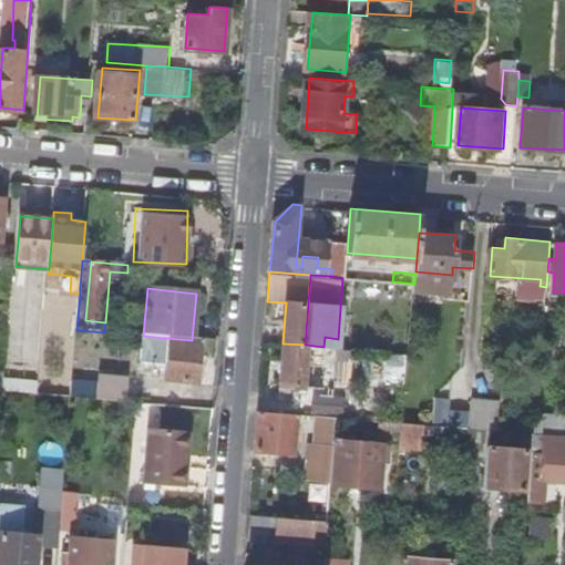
[(199,388),(204,340),(192,340),(153,337),(153,350),(166,351),(164,384),(199,388)]
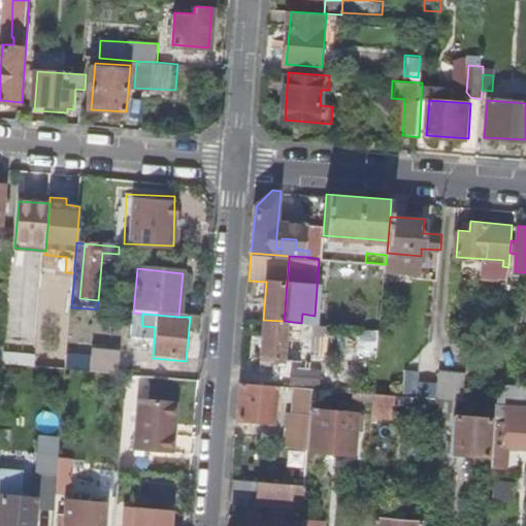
[(284,321),(263,320),(260,358),(281,360),(283,330),(284,321)]
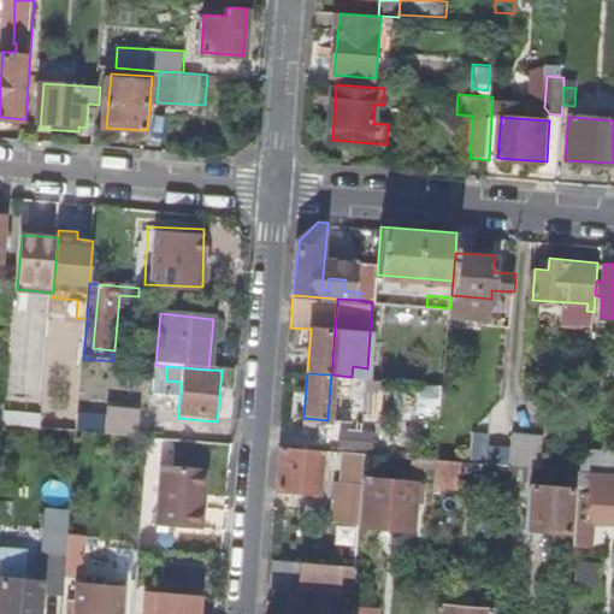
[(352,377),(331,375),(330,385),(352,387),(352,377)]
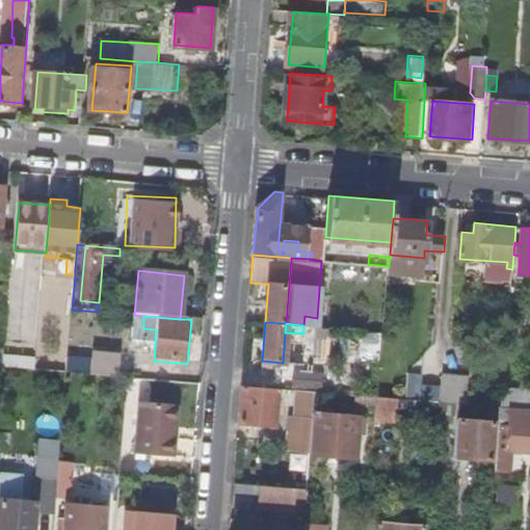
[(359,358),(381,356),(380,332),(358,332),(359,358)]
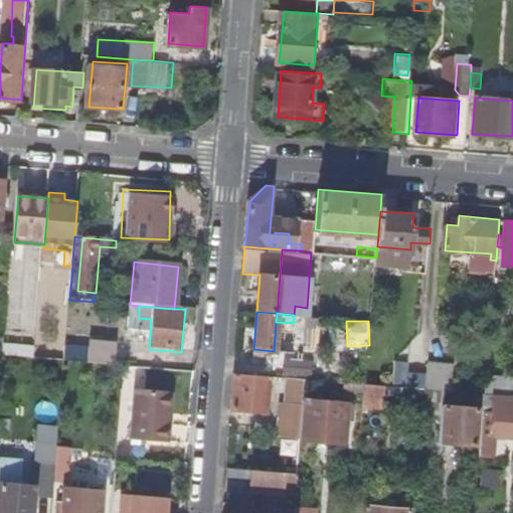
[(86,360),(112,360),(113,339),(86,338),(86,360)]
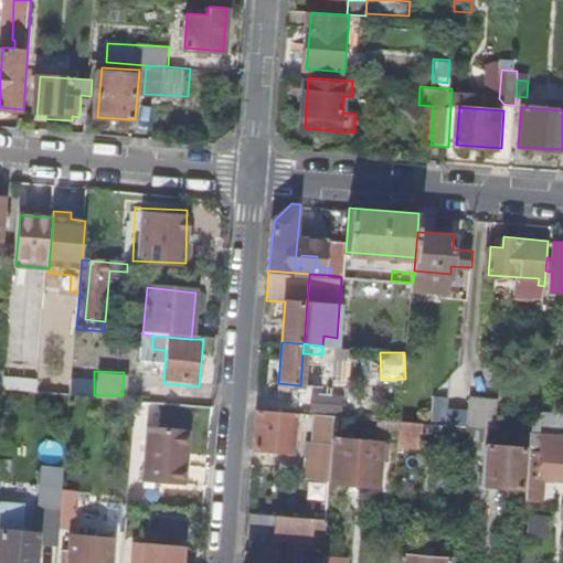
[(68,392),(91,393),(91,378),(70,376),(68,392)]
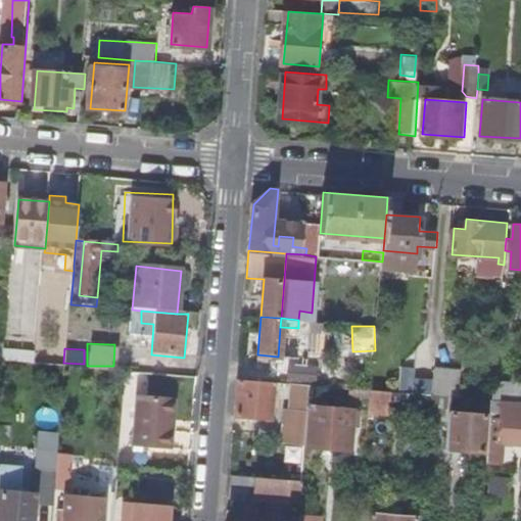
[(3,362),(34,365),(35,353),(5,350),(3,362)]
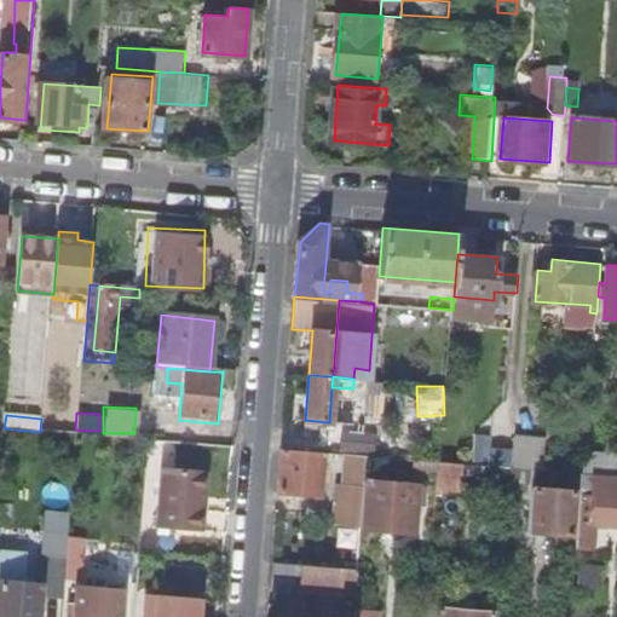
[(309,432),(306,450),(327,453),(344,454),(345,436),(309,432)]
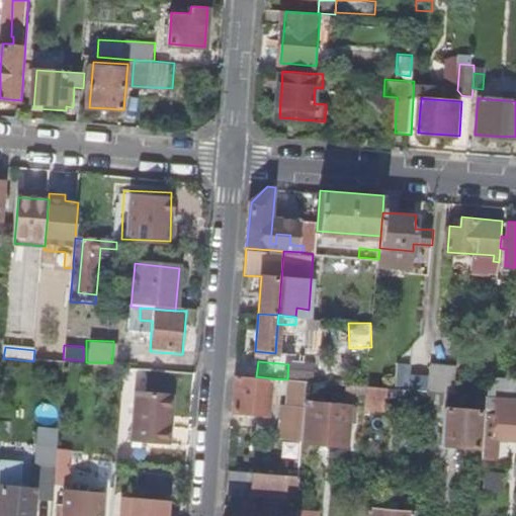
[(490,377),(491,364),(482,362),(480,377),(490,377)]
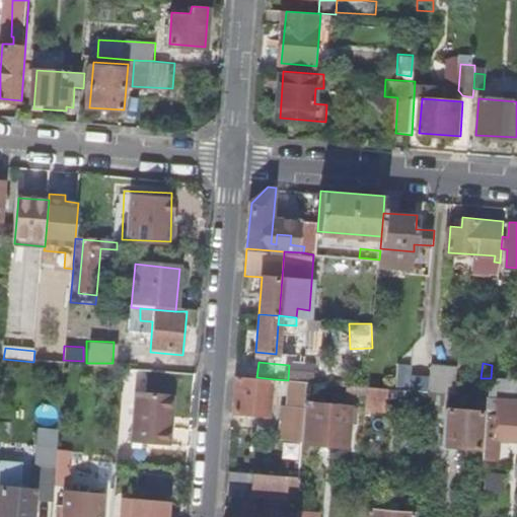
[(456,368),(430,365),(428,391),(448,393),(454,393),(456,368)]
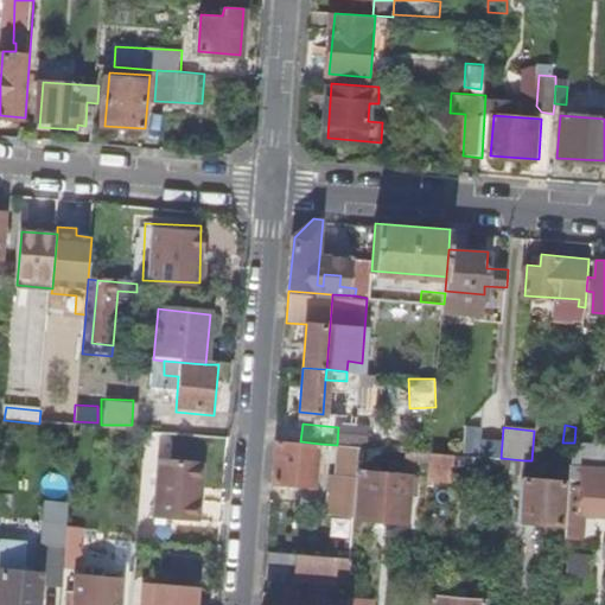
[(300,441),(276,440),(273,482),(310,485),(312,473),(317,473),(320,444),(300,441)]
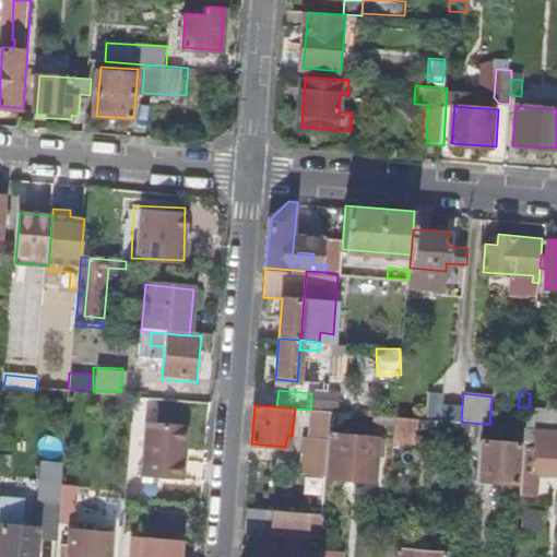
[(332,412),(316,410),(313,436),(330,438),(331,435),(332,412)]
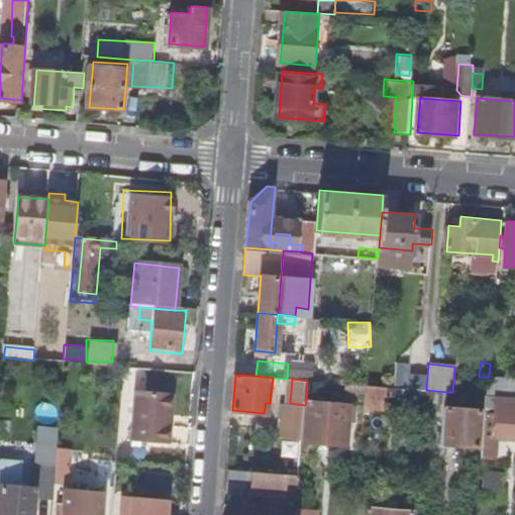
[(468,381),(467,393),(487,395),(488,383),(468,381)]
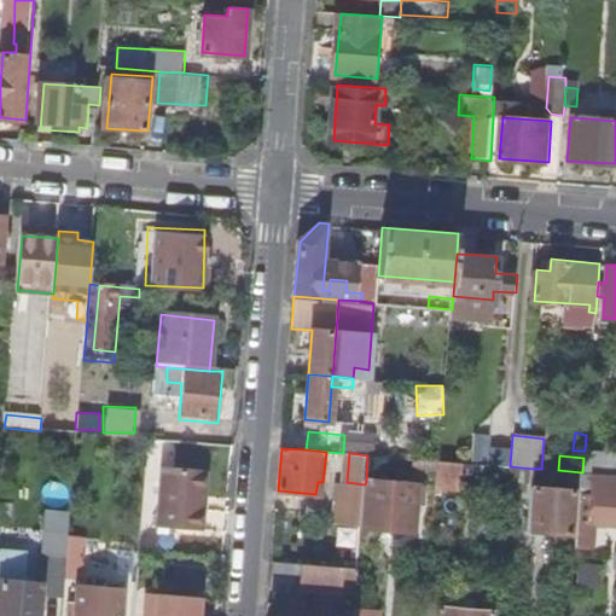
[(615,459),(583,458),(582,472),(615,475),(615,459)]
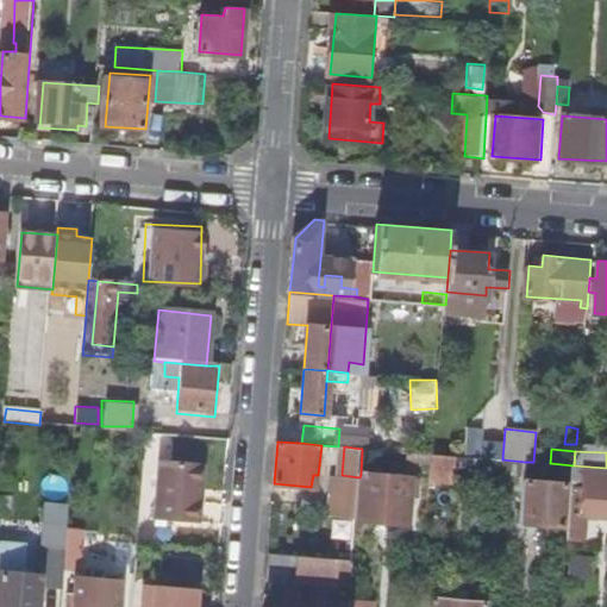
[(456,456),(432,455),(431,470),(455,473),(456,456)]
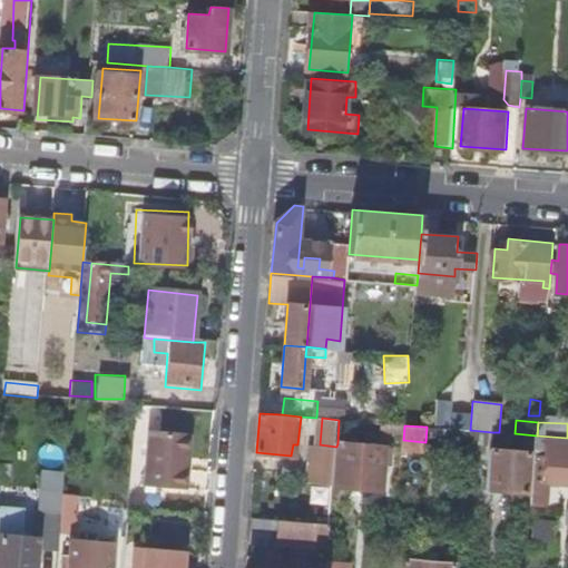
[(492,432),(470,430),(468,457),(490,459),(488,482),(481,481),(480,489),(527,492),(530,452),(491,449),(492,432)]
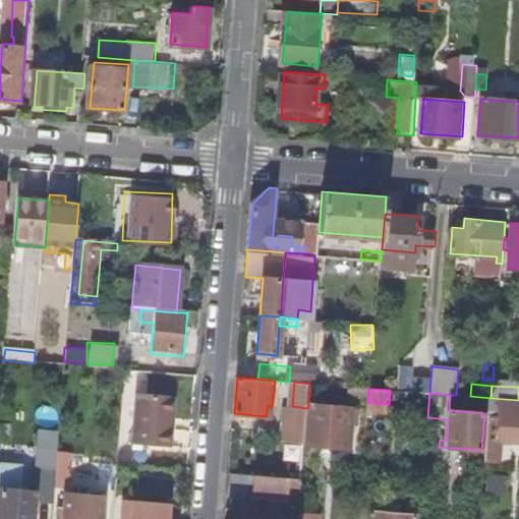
[(168,433),(172,433),(174,398),(136,396),(132,446),(168,449),(168,433)]
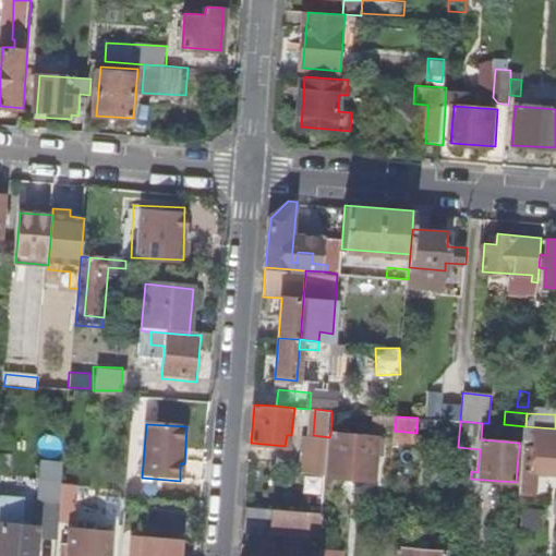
[(555,428),(526,426),(524,446),(535,446),(533,473),(550,474),(551,469),(555,469),(555,428)]
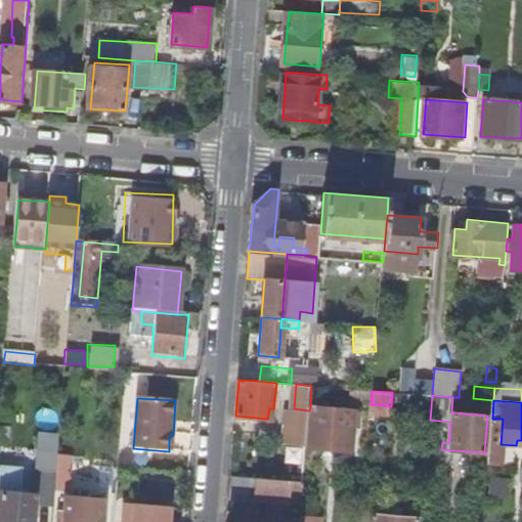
[(361,411),(310,407),(309,410),(308,428),(306,448),(350,453),(353,421),(360,422),(361,411)]
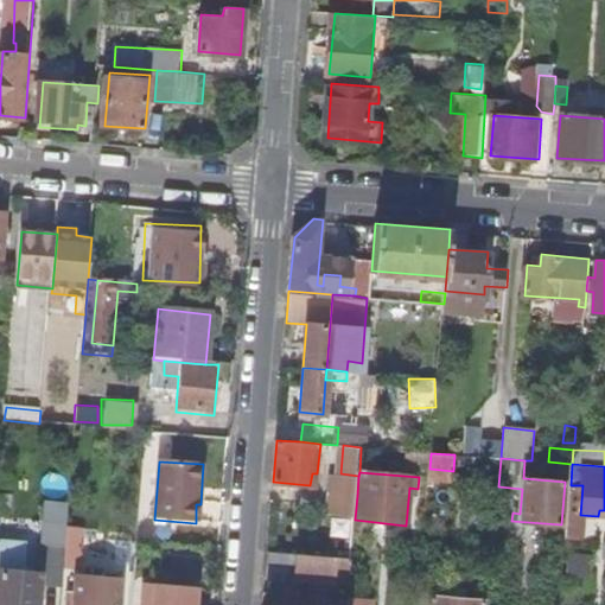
[(358,476),(341,473),(336,473),(335,495),(357,496),(358,476)]
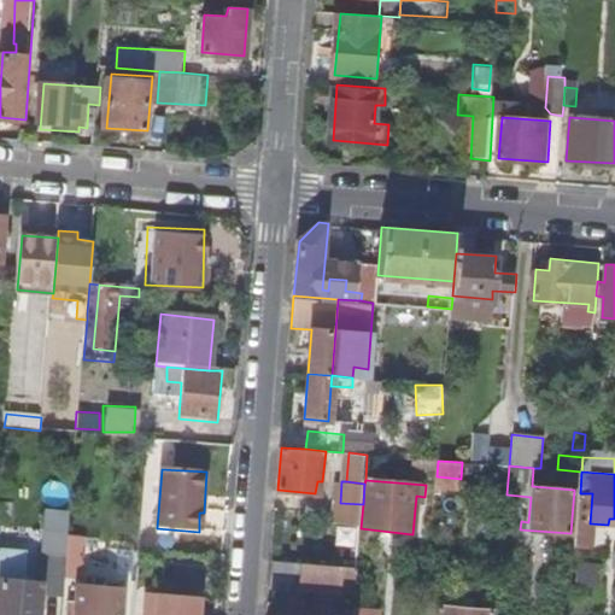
[(39,614),(41,593),(63,595),(64,584),(65,574),(68,536),(70,508),(45,507),(39,579),(33,579),(31,573),(23,572),(24,550),(0,546),(0,614),(39,614)]
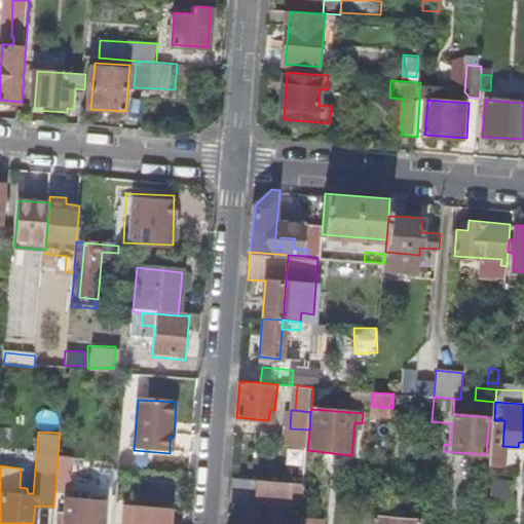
[(55,489),(68,489),(71,458),(58,456),(55,489)]
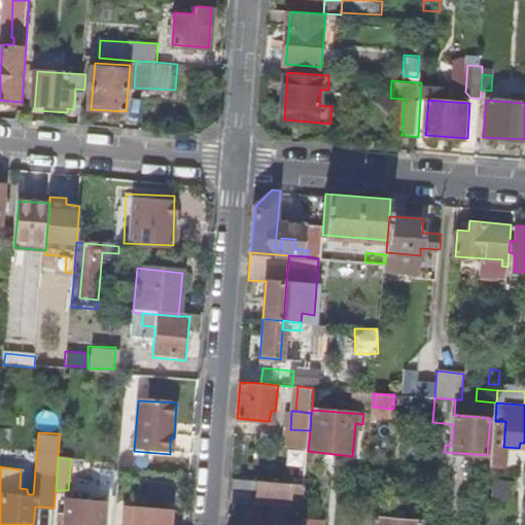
[(118,488),(120,473),(120,466),(108,466),(106,487),(118,488)]
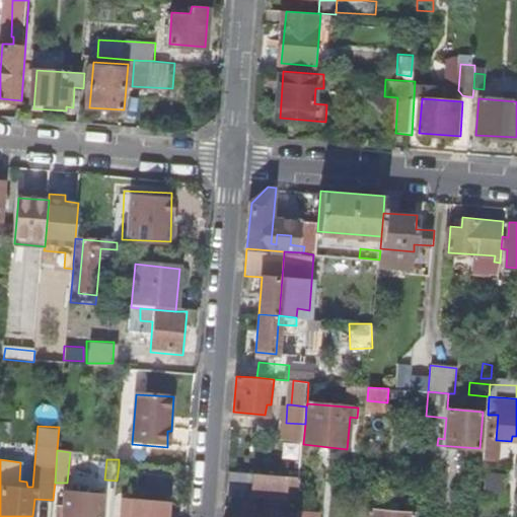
[(284,474),(228,469),(227,492),(282,496),(284,474)]
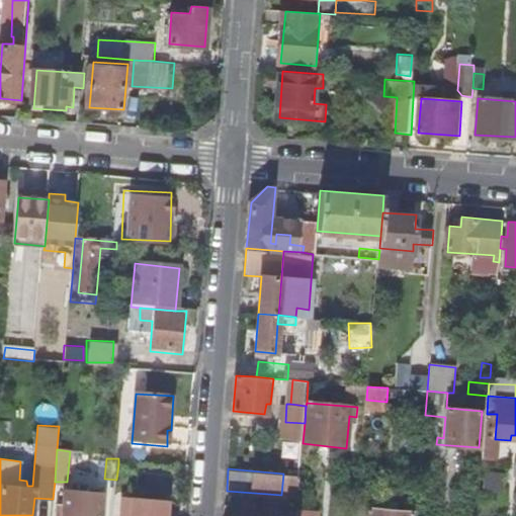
[(504,490),(505,469),(486,468),(485,489),(504,490)]
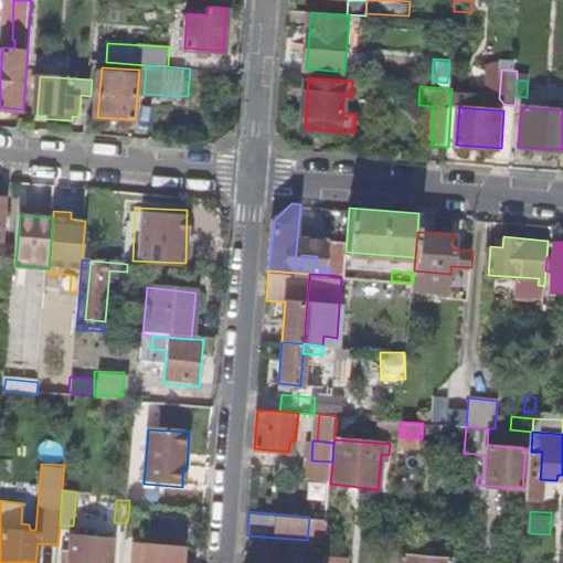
[(328,519),(309,517),(307,540),(325,541),(328,519)]
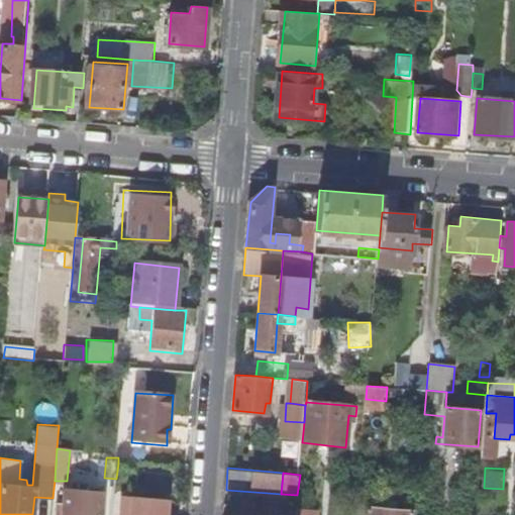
[(54,489),(66,490),(67,487),(67,481),(55,481),(54,489)]
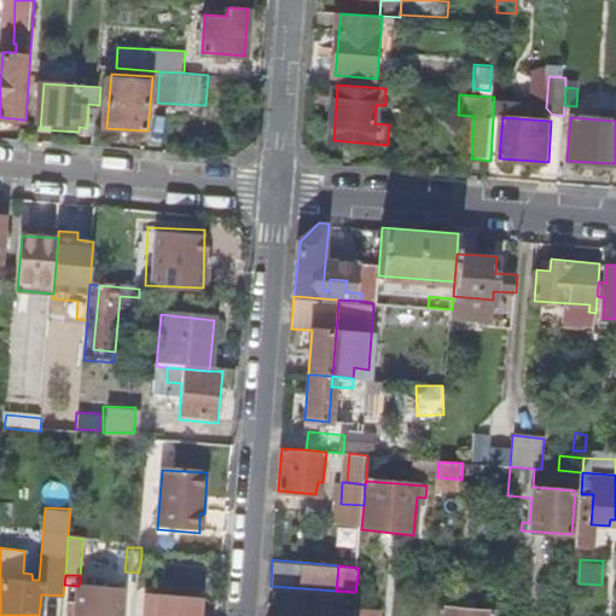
[(135,615),(138,588),(112,586),(112,577),(100,576),(100,585),(80,582),(79,586),(77,602),(70,600),(69,615),(135,615)]
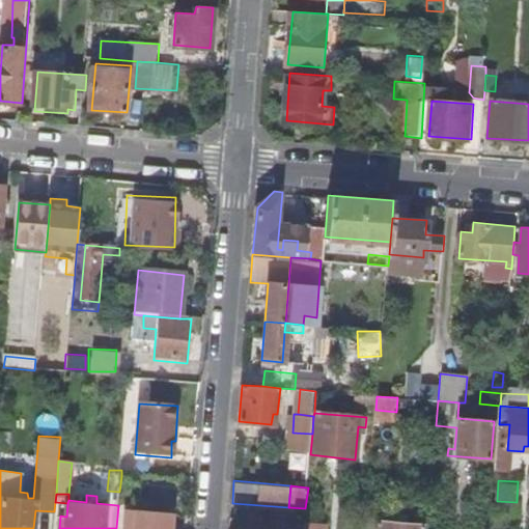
[(171,528),(172,514),(137,511),(136,527),(127,526),(126,528),(171,528)]
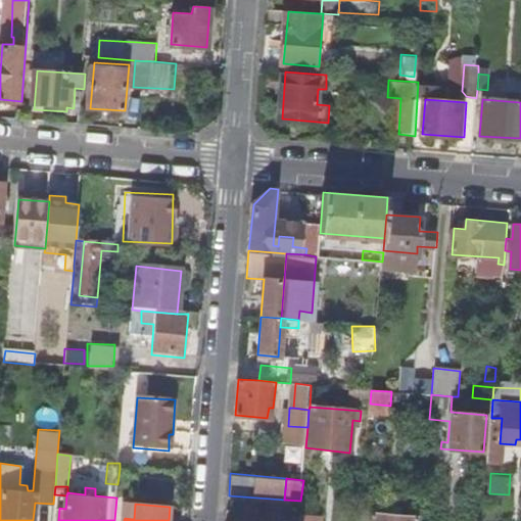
[(371,514),(370,520),(416,520),(417,518),(392,516),(393,511),(379,509),(379,514),(371,514)]
